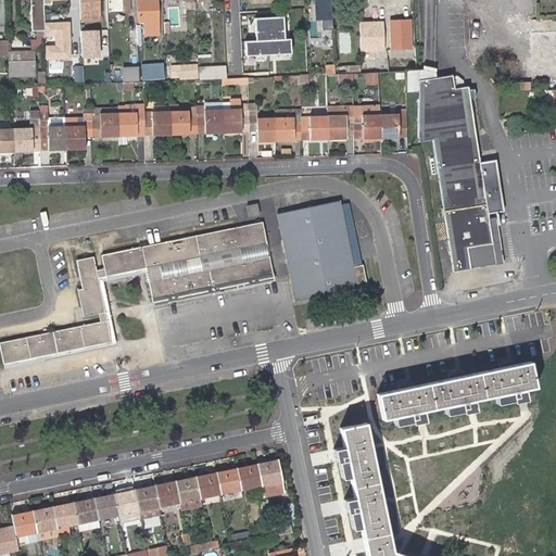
[(29,0),(30,32),(42,32),(41,0),(29,0)]
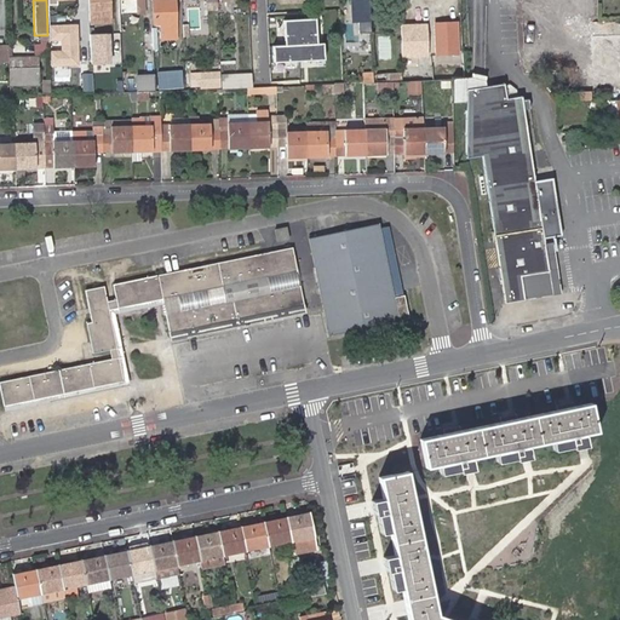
[(86,0),(89,17),(108,16),(108,10),(107,0),(86,0)]
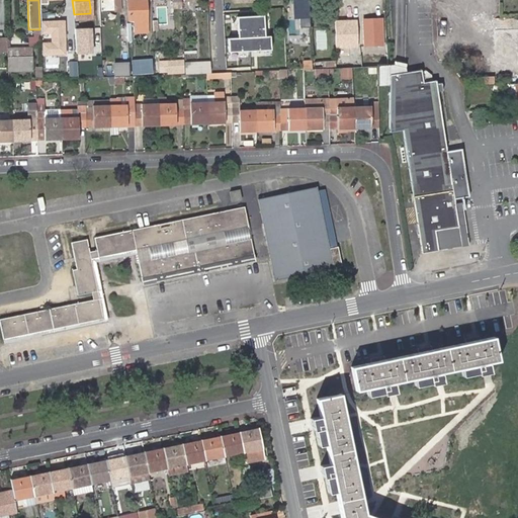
[(110,0),(111,10),(117,10),(118,10),(118,9),(117,0),(110,0)]
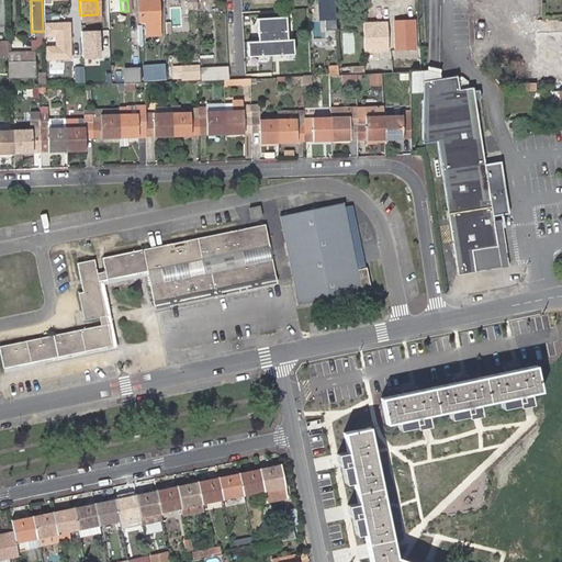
[(157,0),(137,0),(139,29),(146,29),(146,36),(160,35),(157,0)]
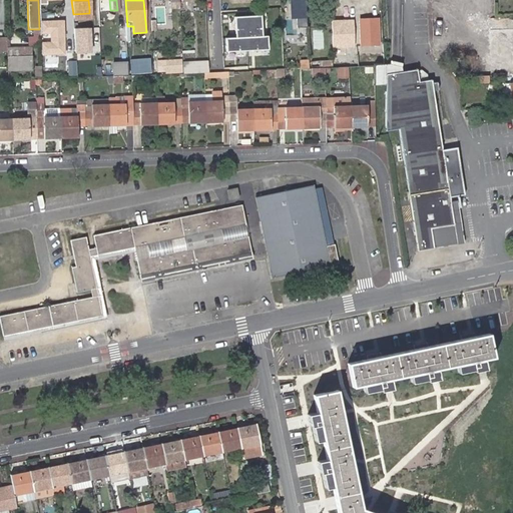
[(293,0),(293,17),(301,18),(300,24),(309,25),(309,0),(293,0)]
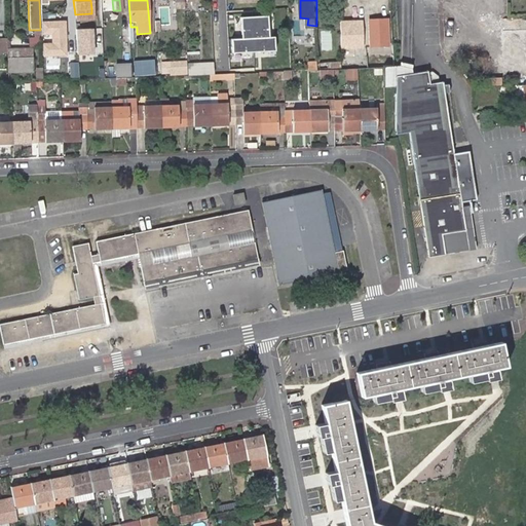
[(485,0),(486,15),(506,15),(505,0),(485,0)]
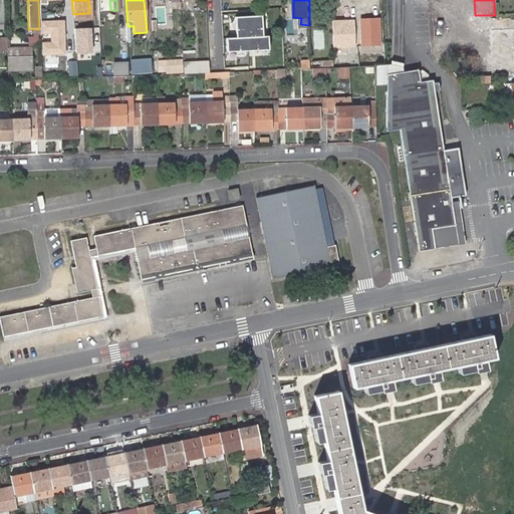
[(269,14),(236,16),(237,36),(227,37),(228,51),(270,49),(269,14)]
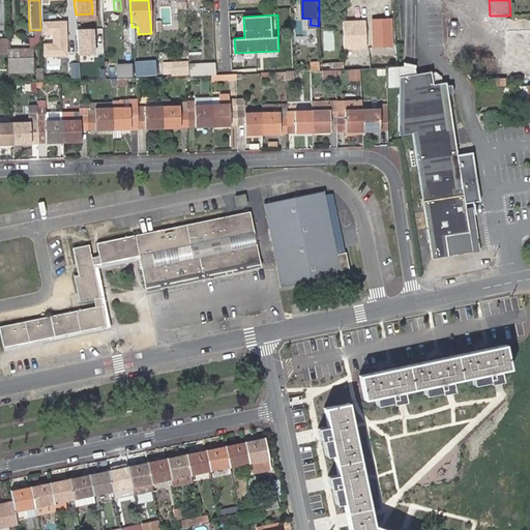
[(376,46),(391,45),(390,40),(389,18),(372,19),(374,41),(374,46),(376,46)]
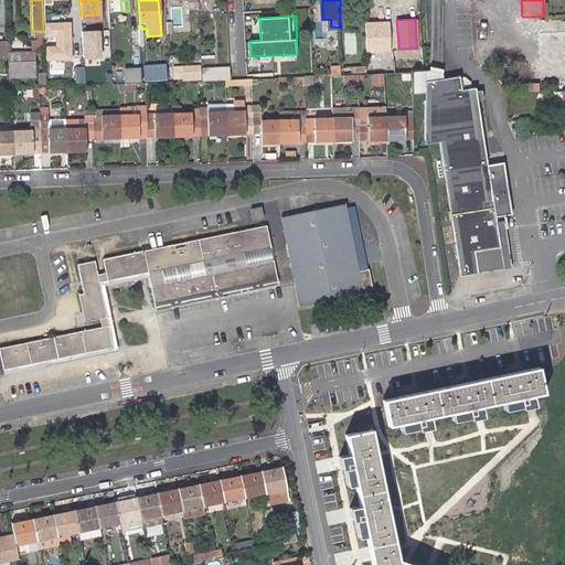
[(71,22),(45,23),(45,38),(55,36),(56,46),(46,46),(46,61),(72,61),(71,22)]
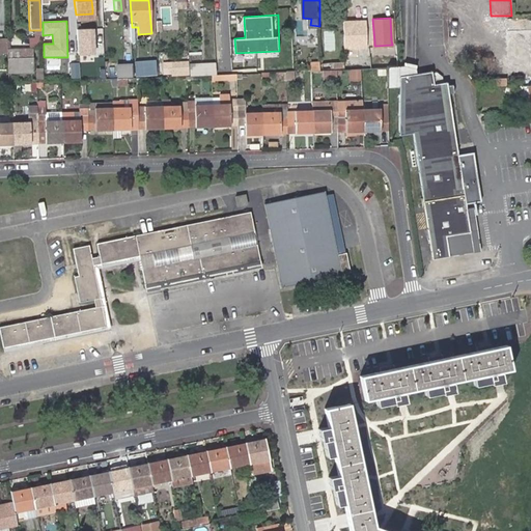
[(343,21),(344,54),(365,54),(364,21),(343,21)]
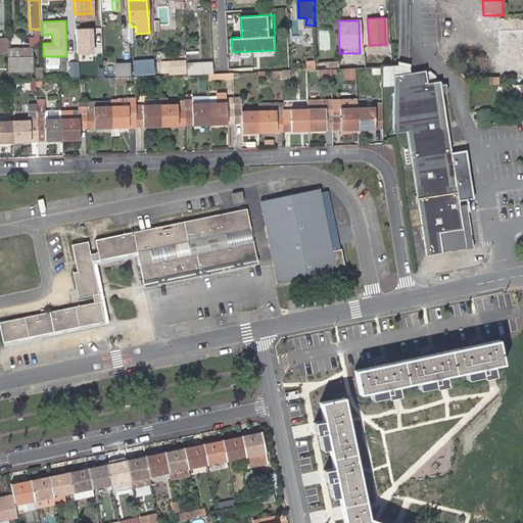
[(501,70),(522,72),(522,26),(505,25),(501,70)]
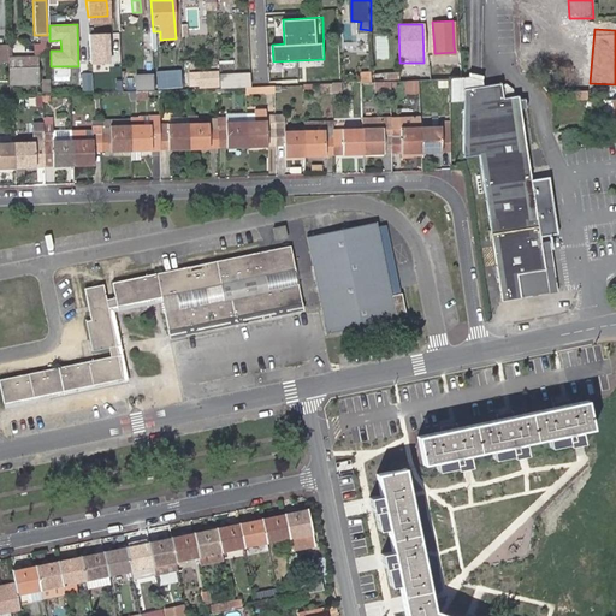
[(110,34),(89,35),(90,64),(110,63),(110,34)]
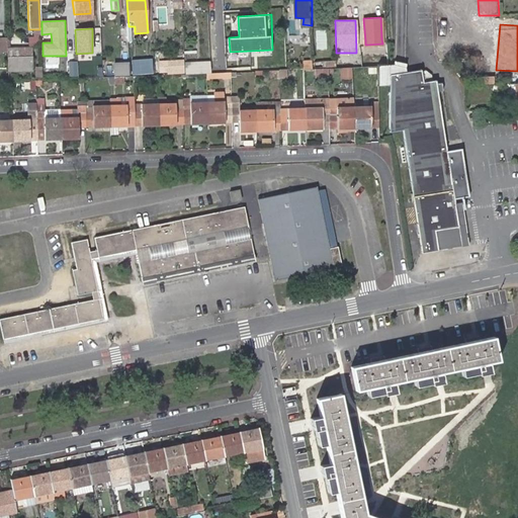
[(31,70),(30,47),(18,48),(19,58),(7,58),(7,71),(31,70)]
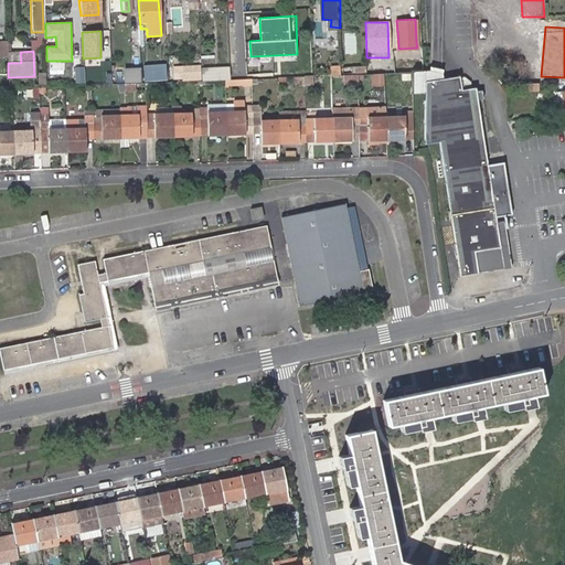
[(20,52),(8,52),(8,63),(21,63),(20,52)]
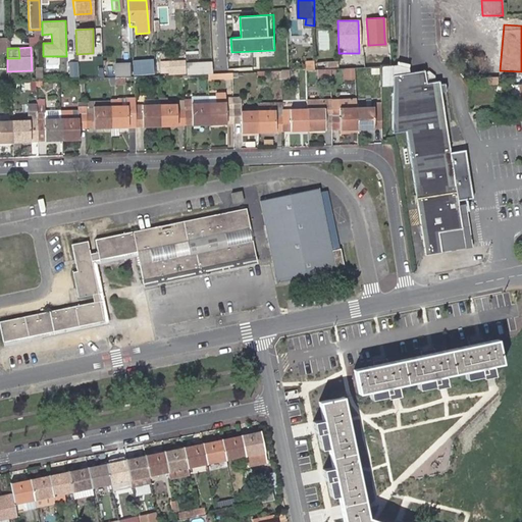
[(206,73),(211,73),(210,70),(210,66),(210,64),(210,62),(210,60),(185,61),(185,65),(186,74),(206,73)]
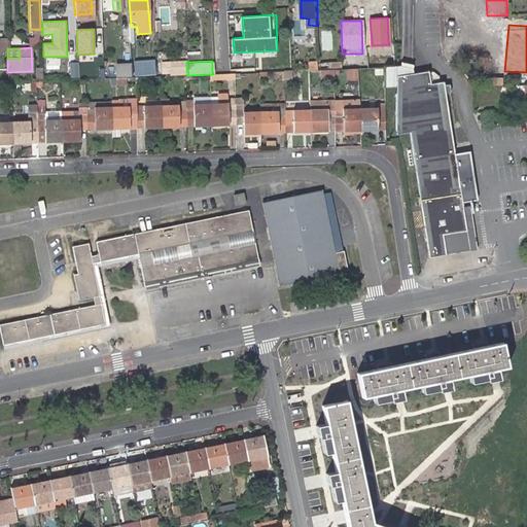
[(307,62),(307,70),(308,70),(317,70),(316,62),(307,62)]
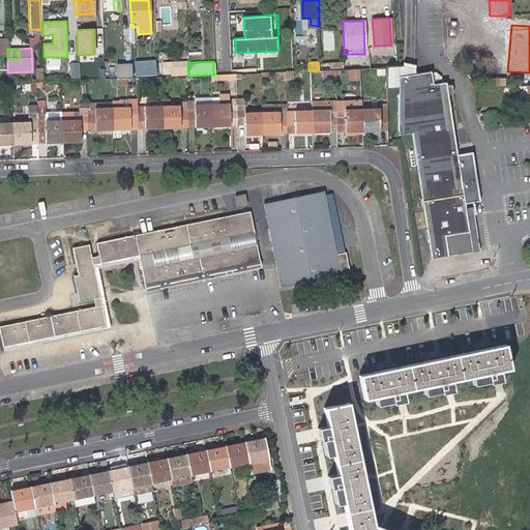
[(115,78),(124,78),(131,78),(131,70),(130,65),(115,65),(115,78)]
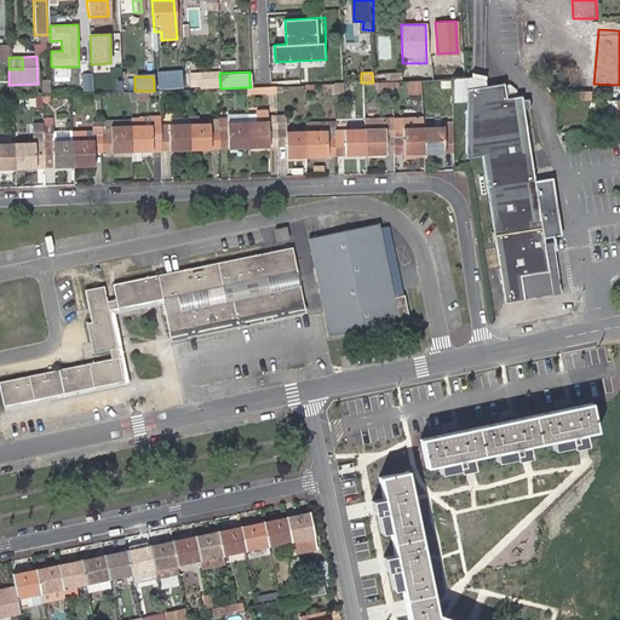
[(505,98),(503,89),(501,82),(483,85),(483,79),(469,76),(464,76),(452,76),(452,80),(451,102),(465,102),(464,142),(466,156),(481,155),(493,231),(491,231),(492,242),(494,242),(504,302),(523,299),(520,276),(549,271),(544,242),(543,239),(535,191),(521,108),(528,107),(527,99),(520,101),(518,96),(510,97),(505,98)]
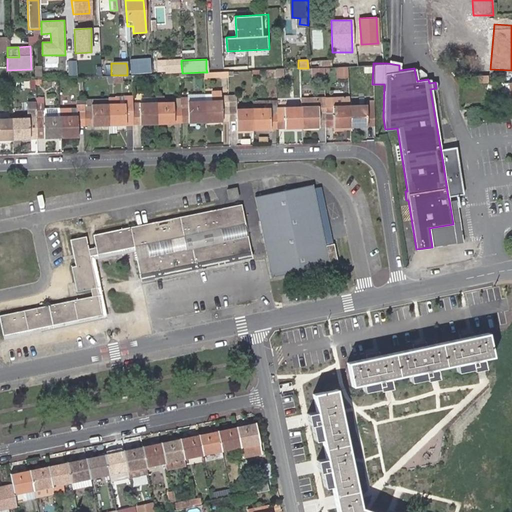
[(127,75),(152,74),(151,66),(127,68),(127,75)]
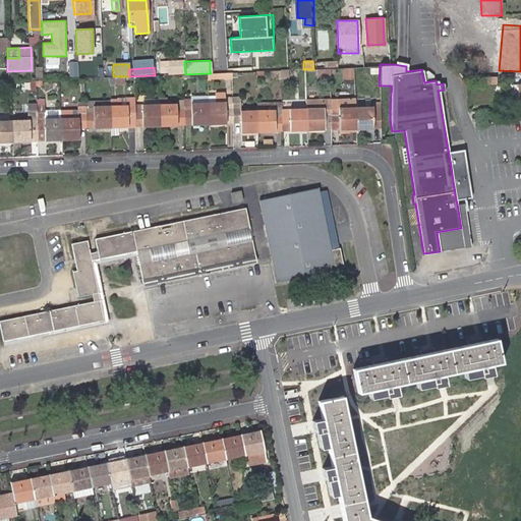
[(328,68),(319,69),(320,78),(328,78),(328,68)]
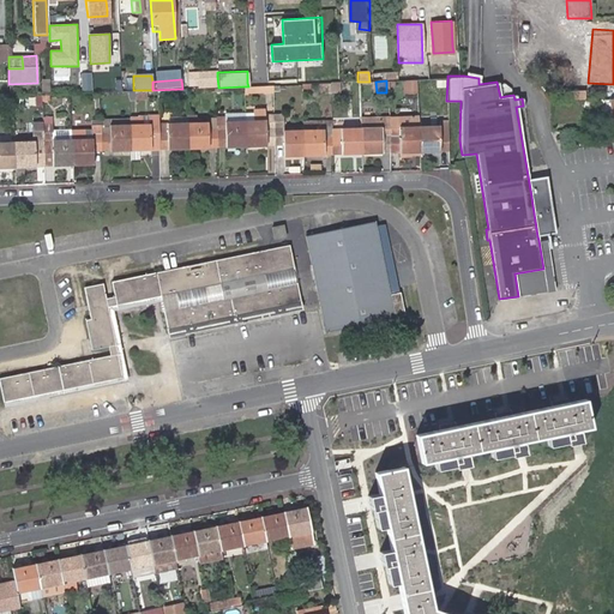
[(407,80),(403,80),(403,95),(416,95),(416,91),(407,91),(407,80)]
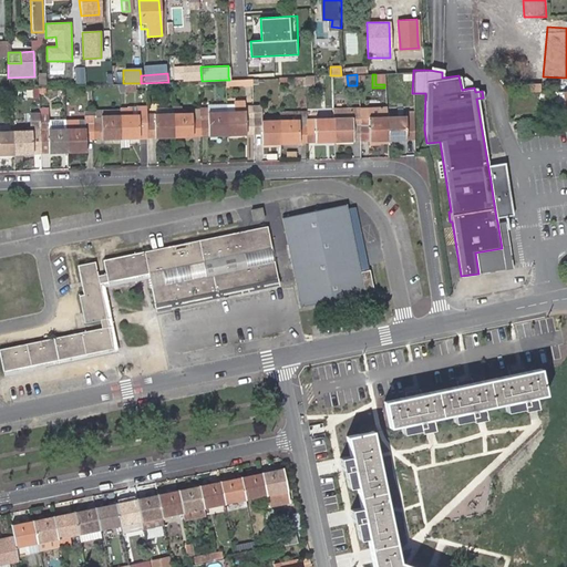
[(0,153),(6,153),(6,150),(21,150),(20,152),(59,151),(59,147),(73,147),(73,151),(84,150),(84,137),(112,137),(112,134),(126,134),(126,136),(165,135),(164,133),(179,132),(179,135),(218,134),(218,131),(233,131),(233,134),(260,133),(260,143),(271,142),(271,138),(287,138),(287,142),(325,141),(325,137),(340,137),(340,140),(368,138),(378,138),(378,135),(393,135),(393,138),(412,137),(412,123),(411,119),(403,119),(403,116),(385,116),(385,109),(331,111),(331,119),(313,119),(312,126),(306,126),(297,126),(297,120),(278,120),(260,121),(259,117),(251,117),(243,117),(243,112),(243,106),(243,101),(225,102),(225,112),(206,113),(206,120),(198,120),(191,120),(189,113),(153,114),(153,121),(144,122),(144,106),(136,106),(136,109),(136,115),(119,115),(100,115),(100,123),(92,123),(84,123),(84,129),(65,130),(47,131),(48,136),(39,137),(31,137),(30,131),(0,131),(0,153)]
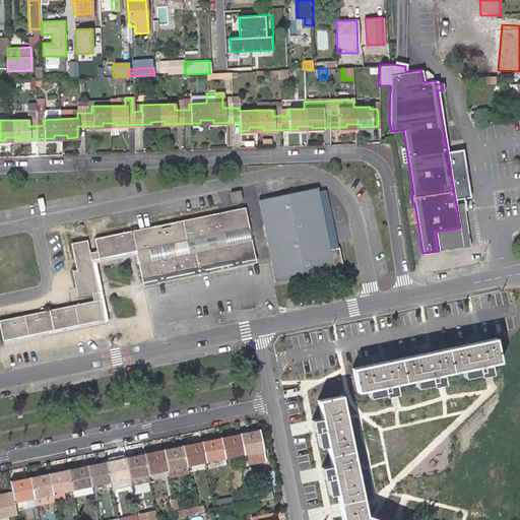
[(231,108),(238,108),(238,98),(230,98),(231,108)]
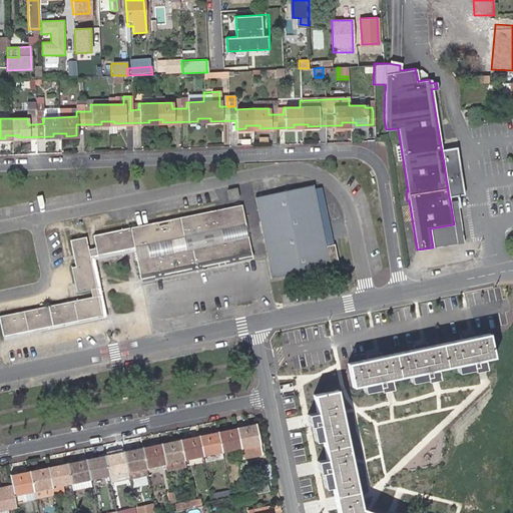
[(276,100),(251,101),(251,108),(269,108),(269,114),(277,114),(276,108),(276,100)]
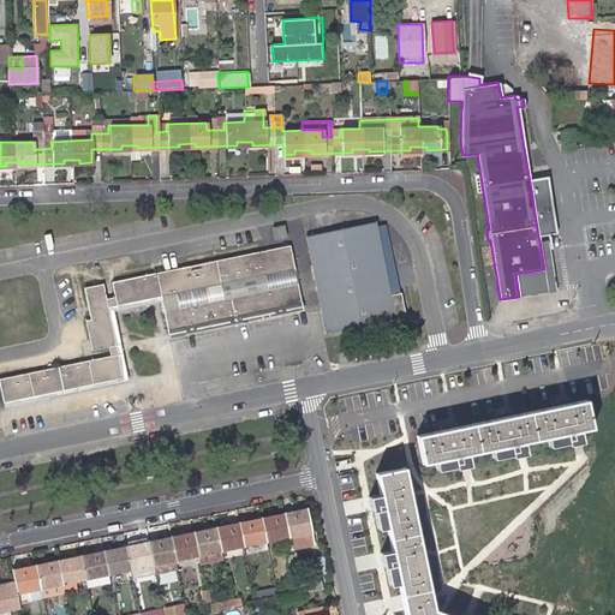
[(91,131),(71,132),(71,141),(91,139),(91,133),(91,131)]
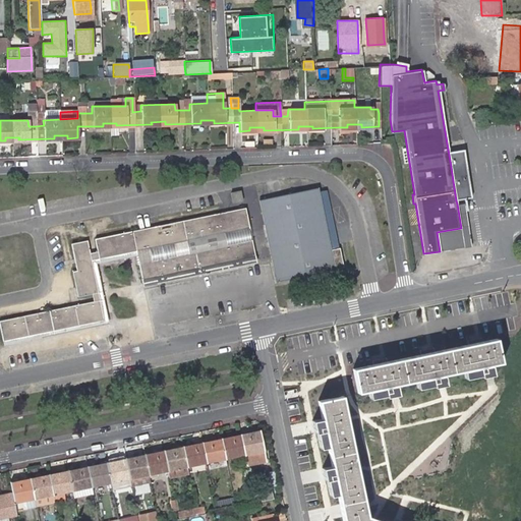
[(464,159),(450,161),(456,200),(471,197),(464,159)]
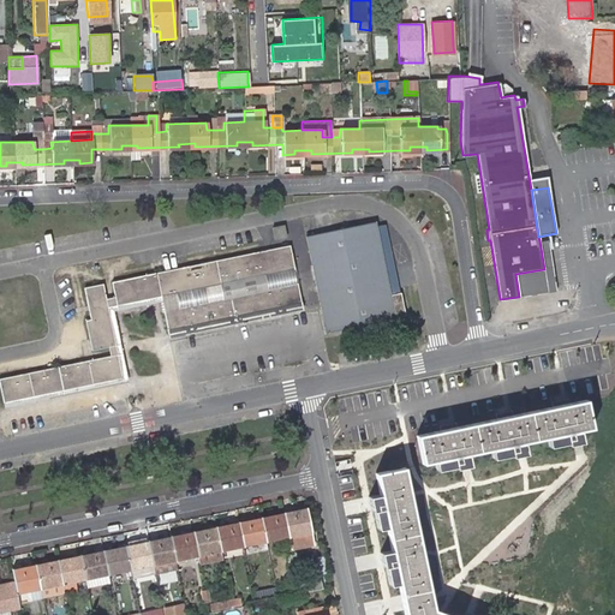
[(305,236),(324,332),(401,316),(396,293),(395,293),(388,296),(372,222),(305,236)]
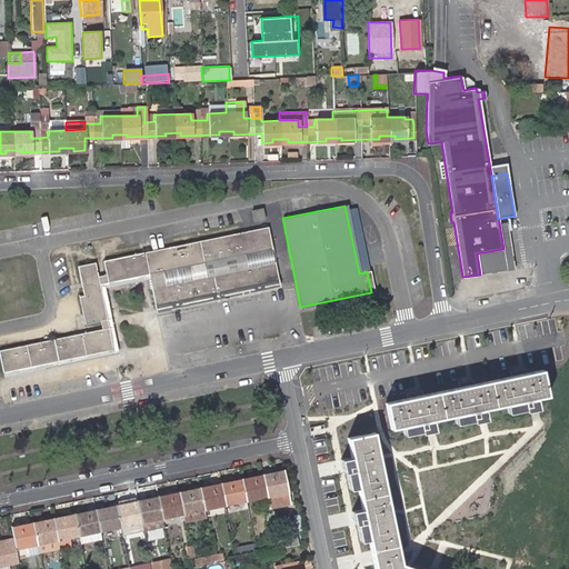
[(262,218),(260,208),(250,210),(252,220),(262,218)]
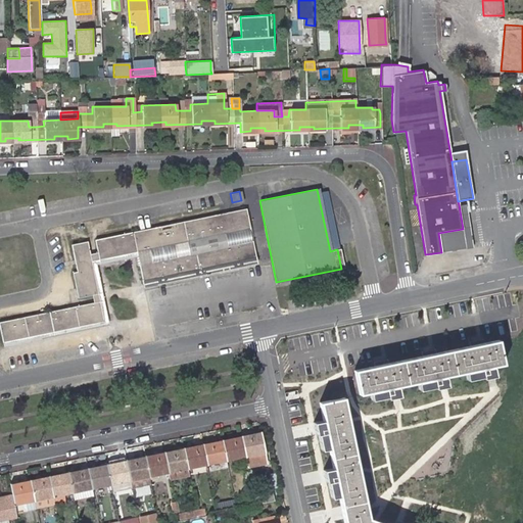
[(324,192),(318,193),(330,251),(336,249),(324,192)]
